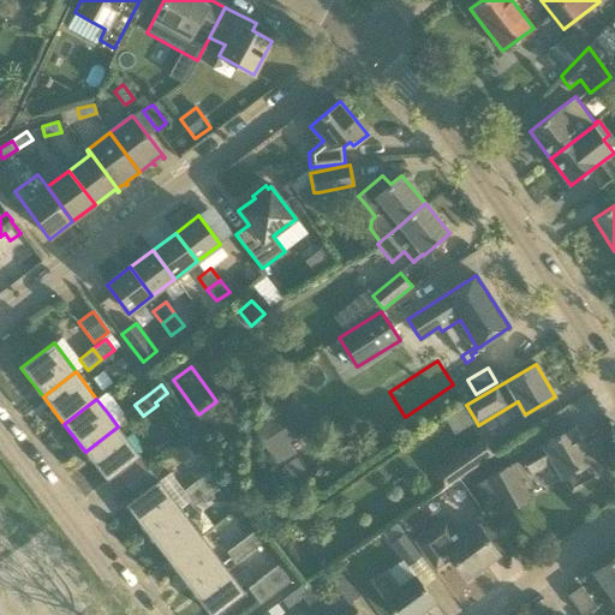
[(143,416),(135,405),(121,415),(126,421),(130,425),(143,416)]
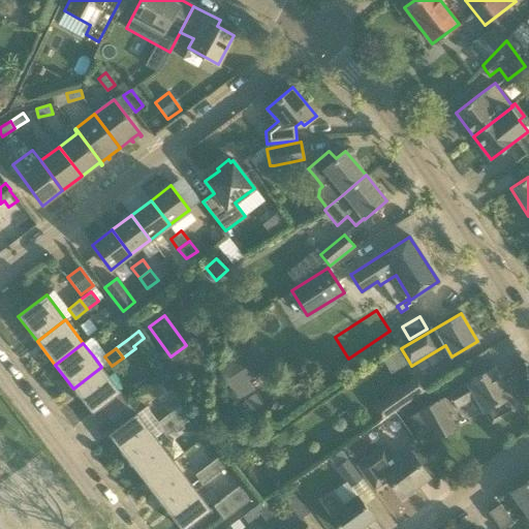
[(249,349),(218,370),(237,401),(253,391),(247,381),(263,370),(249,349)]
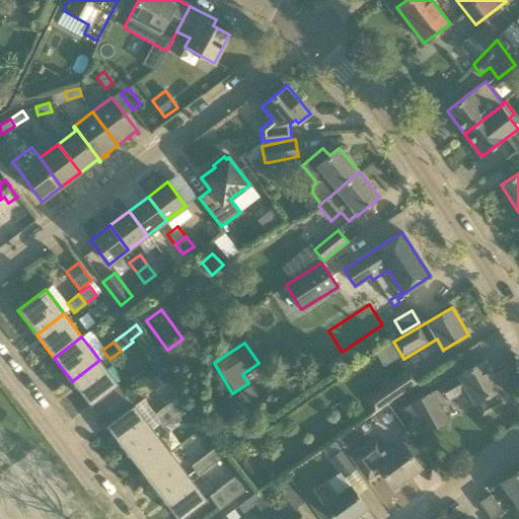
[(72,381),(90,404),(118,384),(99,360),(72,381)]
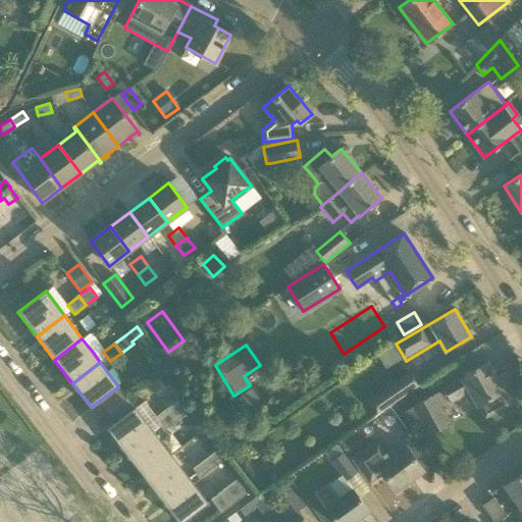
[(486,363),(469,373),(462,377),(444,388),(451,401),(468,390),(477,406),(478,405),(485,417),(509,404),(502,392),(503,390),(486,363)]
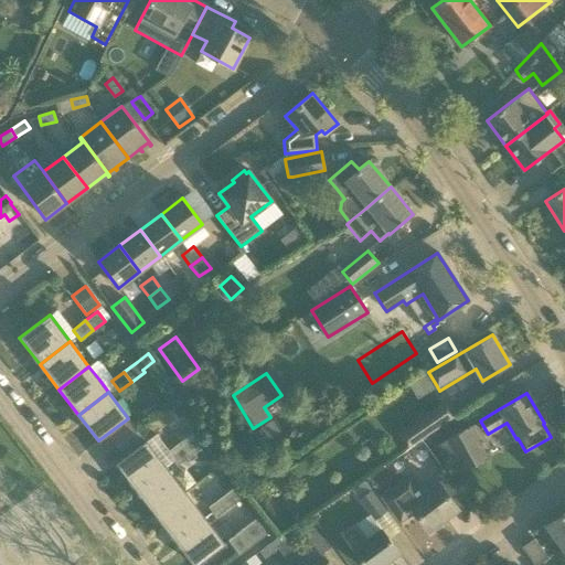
[(456,415),(446,400),(405,428),(402,424),(392,432),(403,448),(405,446),(407,449),(456,415)]
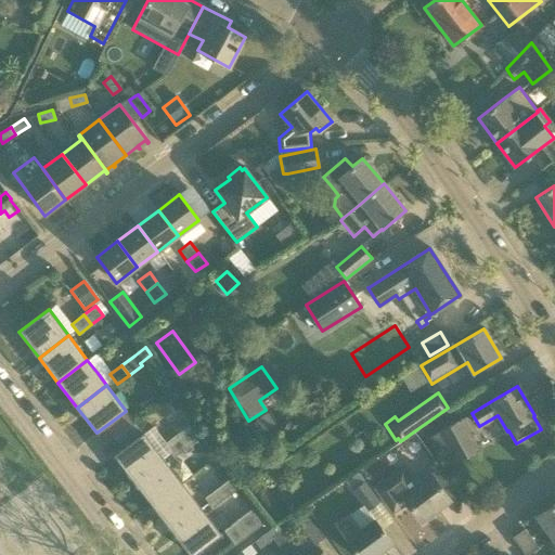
[(267,412),(255,420),(262,430),(273,423),(267,412)]
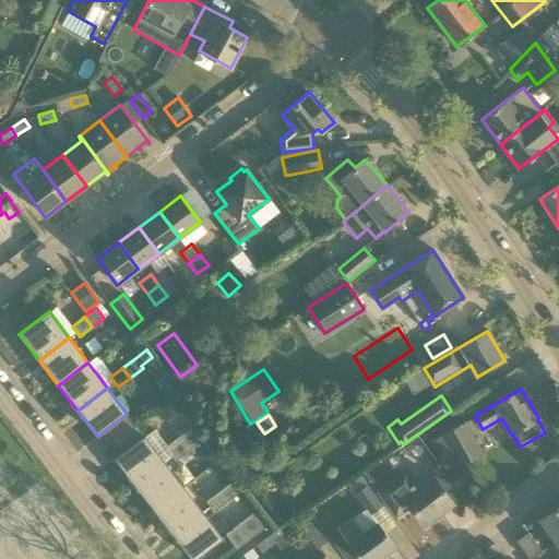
[(482,452),(471,433),(464,421),(430,441),(447,472),(482,452)]
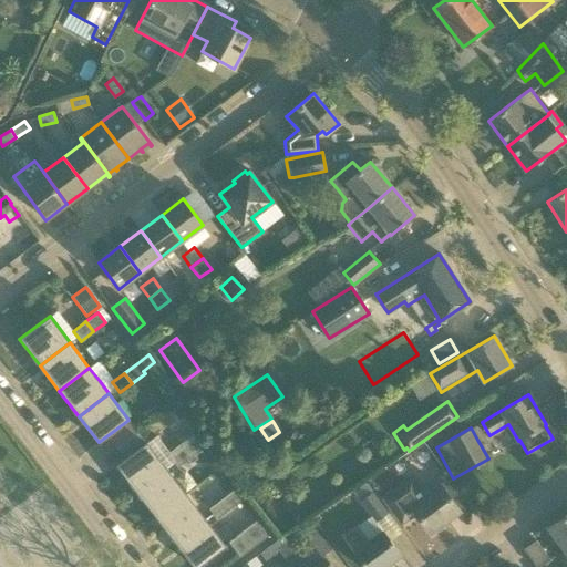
[(189,459),(203,449),(195,439),(183,449),(189,459)]
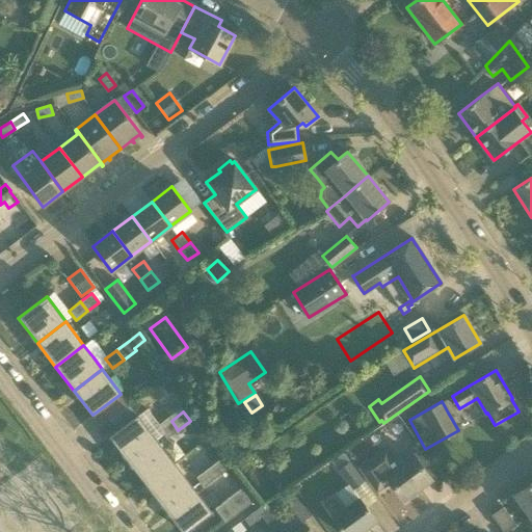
[(126,424),(109,436),(128,461),(157,439),(144,422),(138,415),(126,424)]
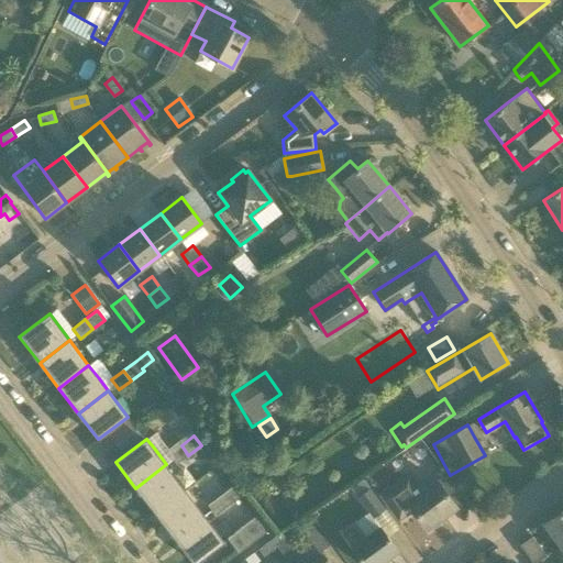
[(188,455),(181,445),(168,454),(176,464),(188,455)]
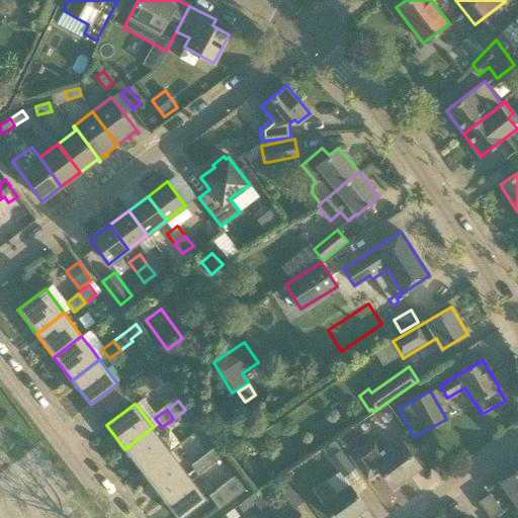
[(359,424),(341,437),(351,450),(368,437),(359,424)]
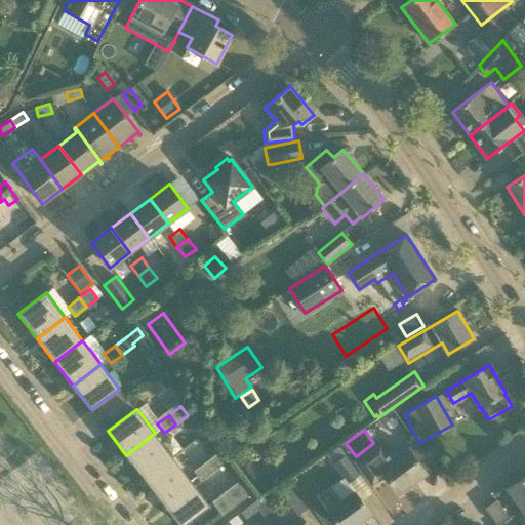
[(145,479),(173,456),(155,433),(126,455),(145,479)]
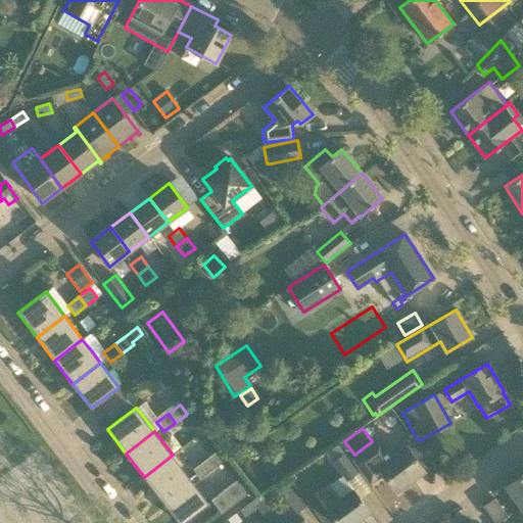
[(354,459),(353,460),(355,463),(368,479),(371,484),(384,474),(396,490),(423,471),(411,455),(405,446),(391,456),(379,440),(354,459)]
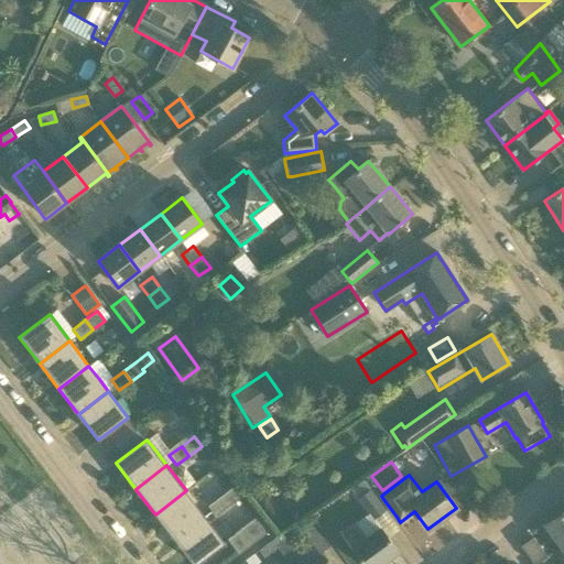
[(386,511),(362,480),(351,489),(369,513),(373,520),(386,511)]
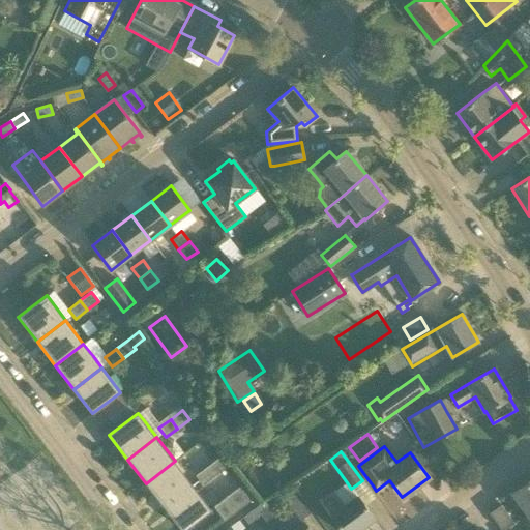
[(207,467),(214,476),(226,467),(218,458),(207,467)]
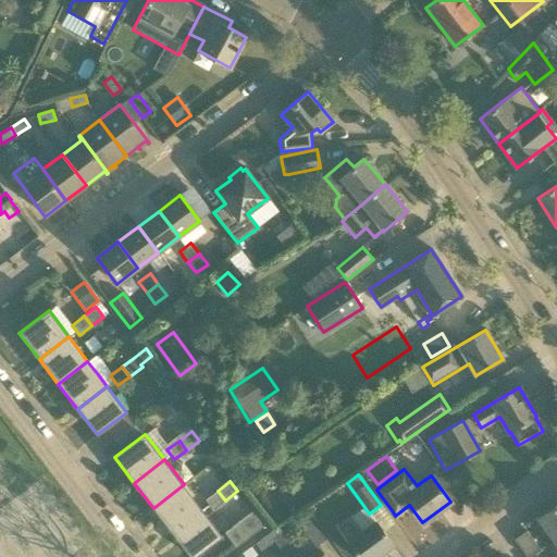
[(172,533),(202,509),(184,484),(153,508),(172,533)]
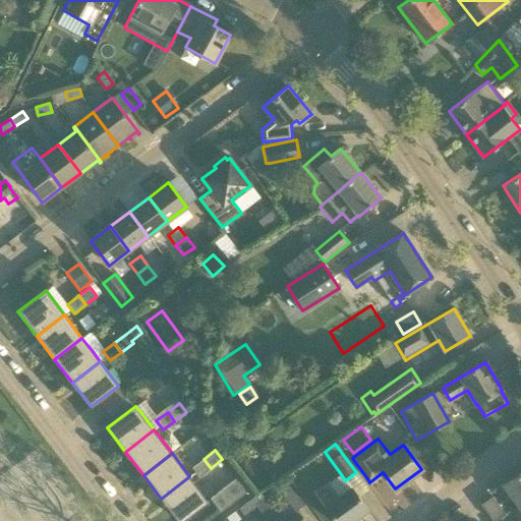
[(204,459),(192,468),(199,477),(211,468),(204,459)]
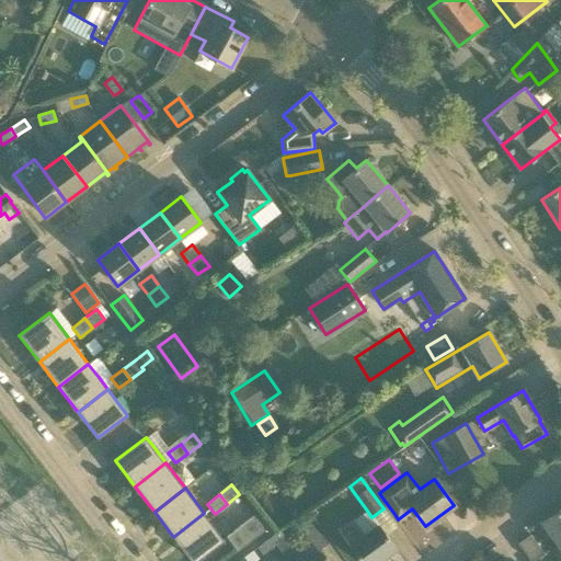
[(558,544),(560,540),(560,507),(542,522),(558,544)]
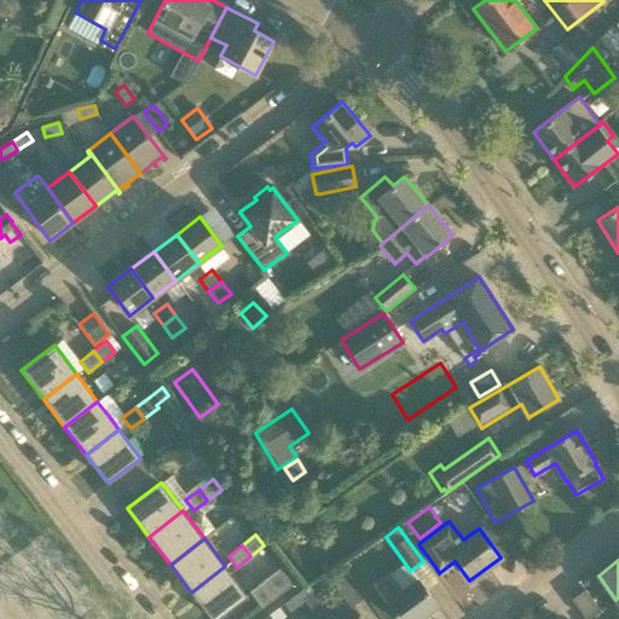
[(398,618),(416,618),(435,605),(410,571),(405,563),(391,574),(376,585),(388,601),(386,602),(391,608),(398,618)]
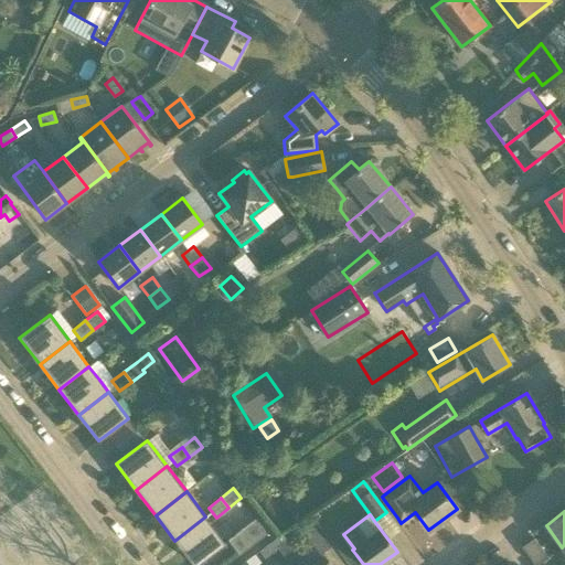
[(196,564),(226,543),(205,516),(174,541),(193,564),(196,564)]
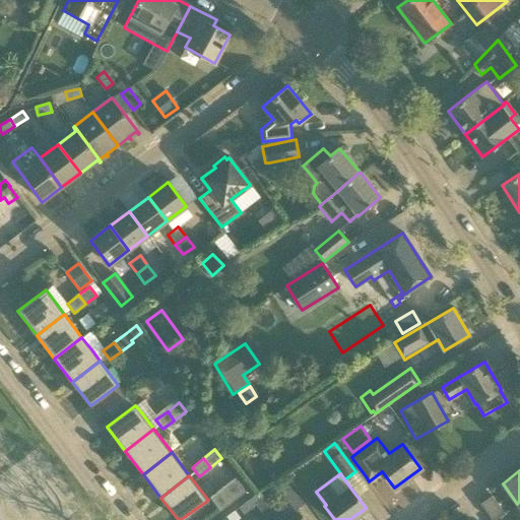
[(304,504),(284,477),(275,483),(282,494),(282,495),(295,511),(304,504)]
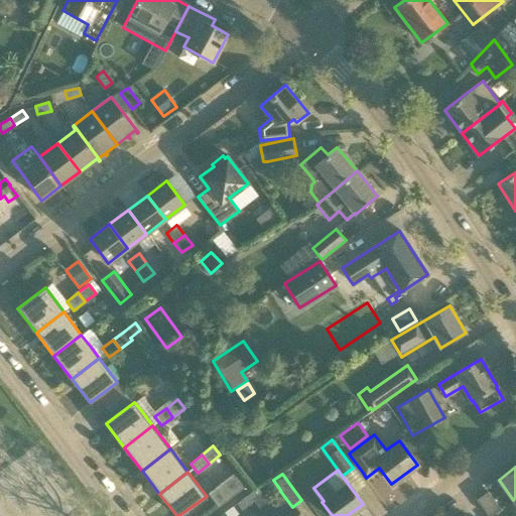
[(219,507),(243,488),(233,475),(208,494),(219,507)]
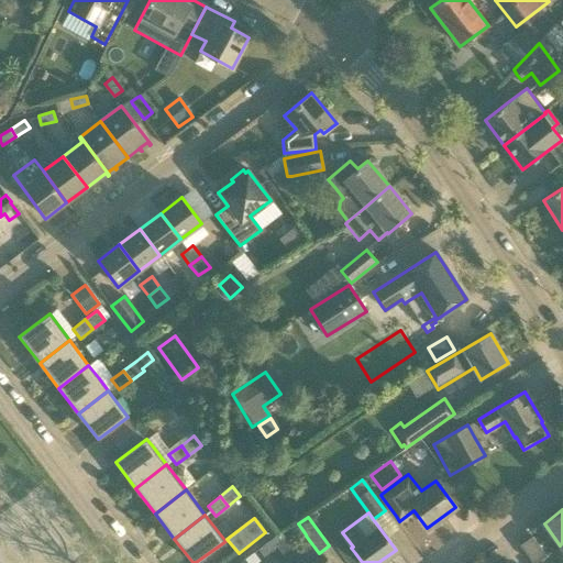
[(295,552),(286,539),(283,534),(278,538),(282,542),(276,547),(286,559),(295,552)]
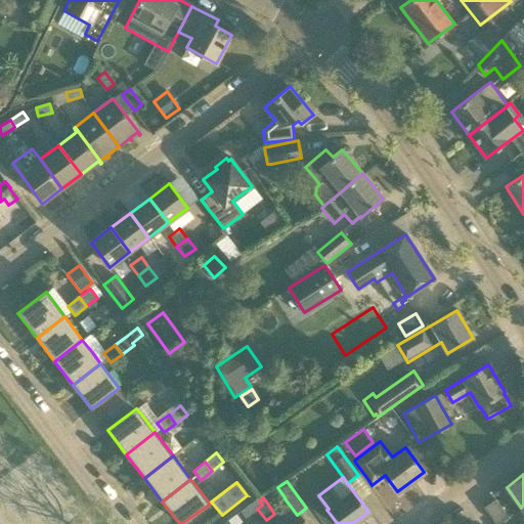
[(483,508),(494,523),(498,523),(508,517),(495,499),(483,508)]
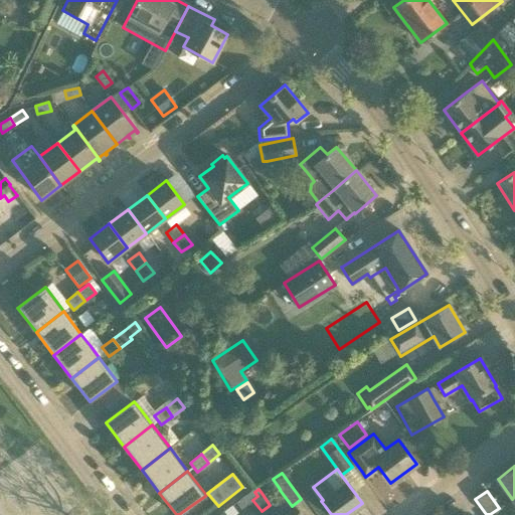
[(277,514),(270,505),(262,511),(264,514),(277,514)]
